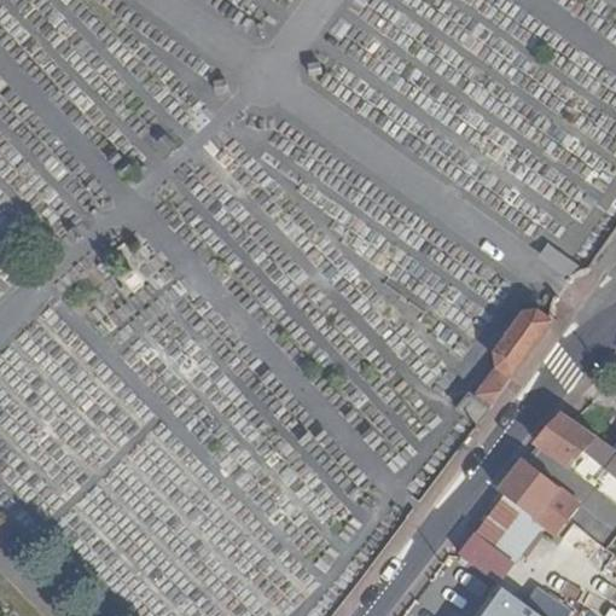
[(541,255),(570,278),(577,268),(548,247),(541,255)]
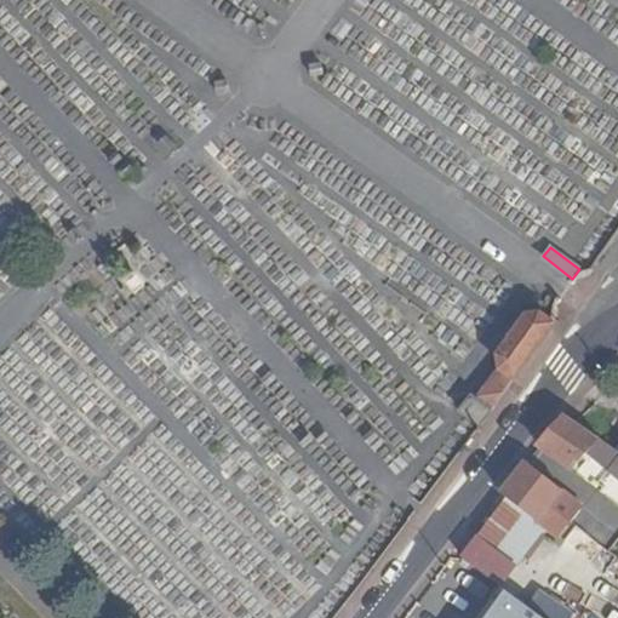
[(492,404),(554,320),(539,310),(525,313),(497,352),(499,366),(480,393),(492,404)]
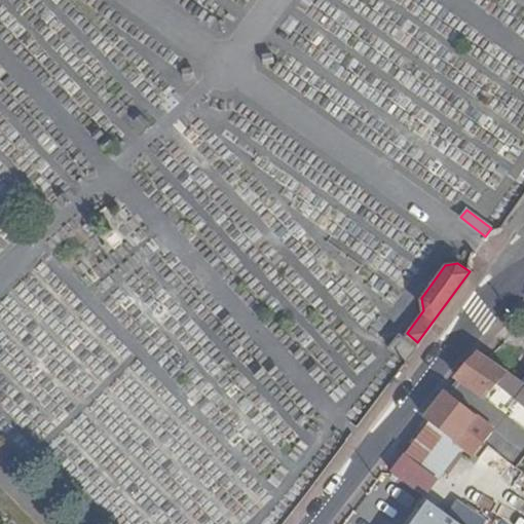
[(389,347),(406,360),(415,346),(400,334),(389,347)]
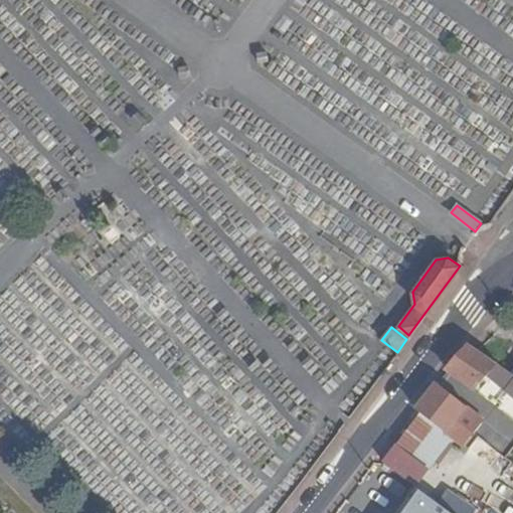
[(496,363),(469,343),(447,368),(475,388),(496,363)]
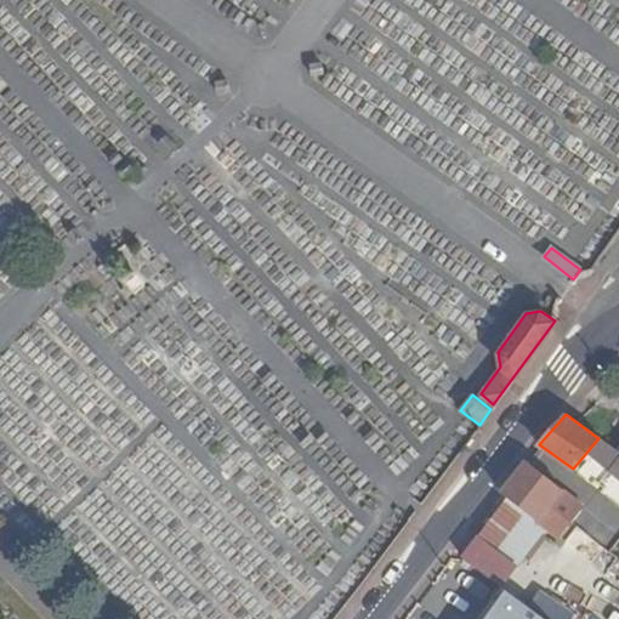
[(580,504),(526,460),(501,490),(506,494),(526,511),(546,528),(556,534),(580,504)]
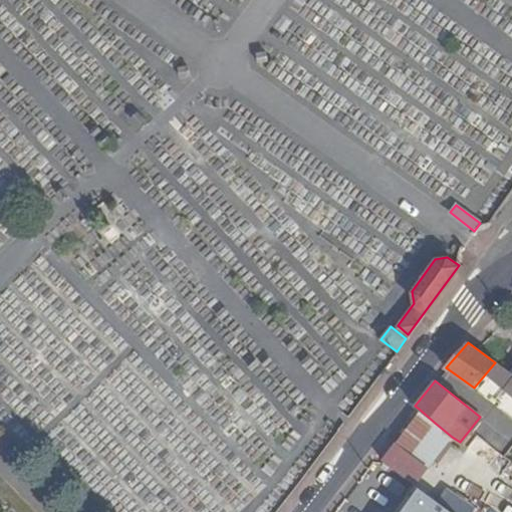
[(435,423),(419,409),(379,462),(396,473),(435,423)]
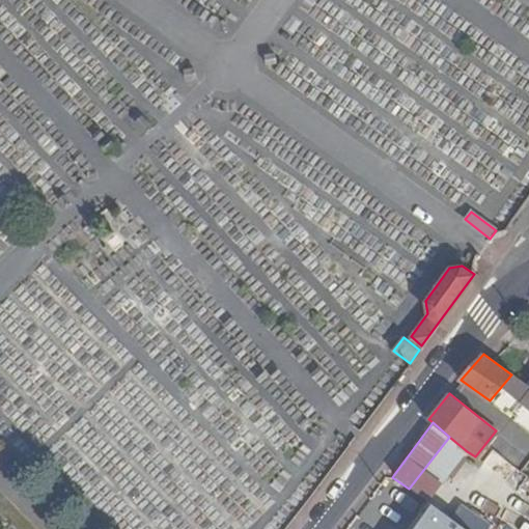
[(426,502),(467,451),(449,437),(409,489),(426,502)]
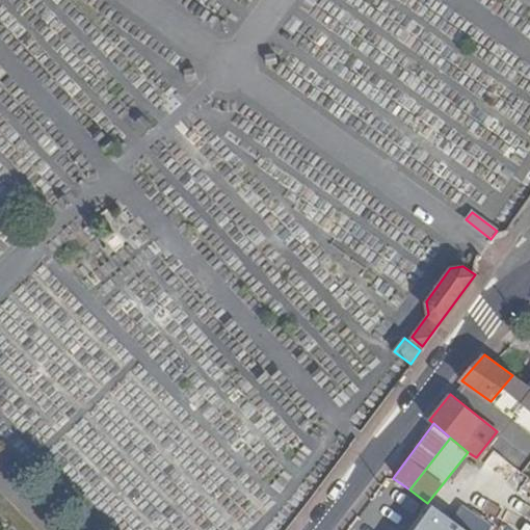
[(467,529),(427,503),(407,529),(467,529)]
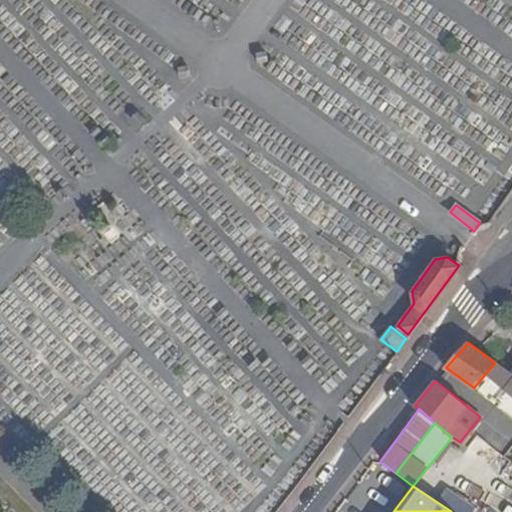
[(207,511),(201,504),(200,505),(187,487),(157,508),(160,511),(207,511)]
